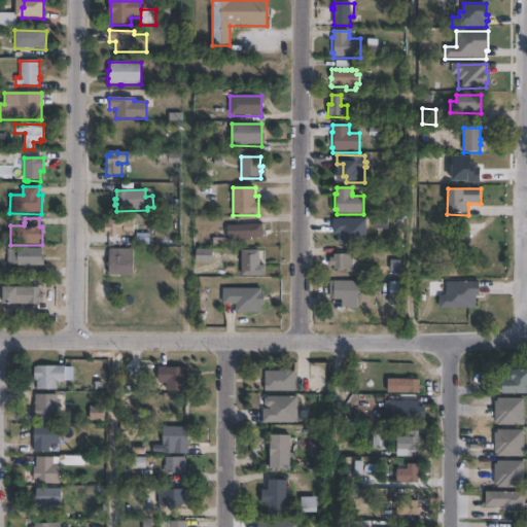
[(126,220),(126,237),(108,237),(108,233),(105,233),(105,224),(108,224),(109,220),(126,220)]
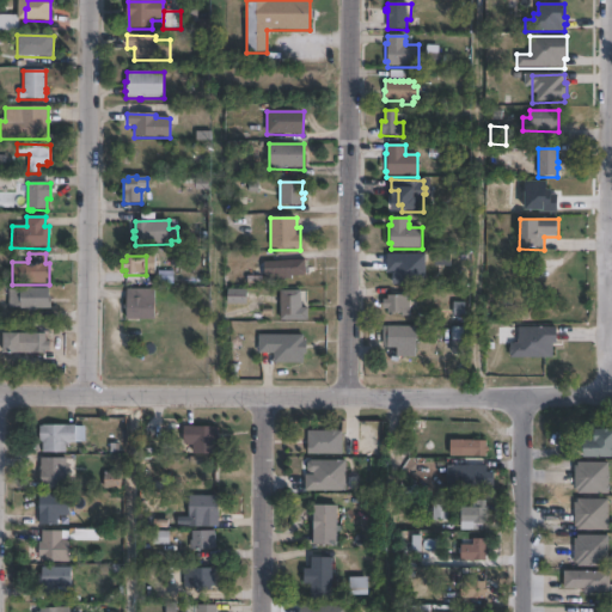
[(292,279),(292,282),(282,282),(282,280),(264,281),(264,262),(306,261),(306,277),(292,279)]
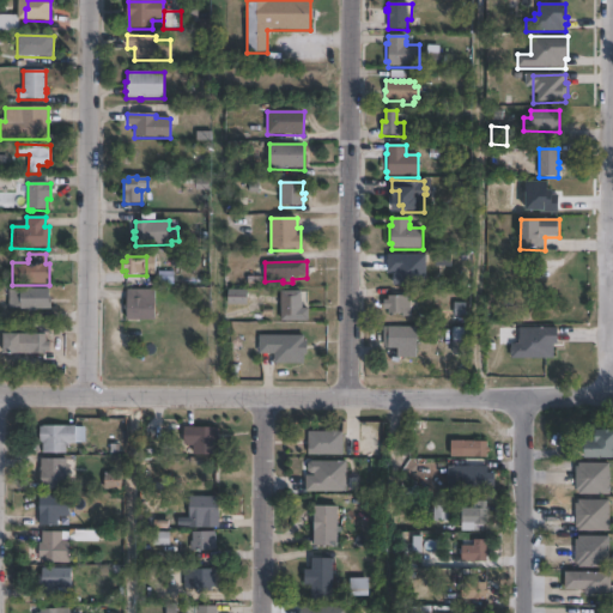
[(49,290),(49,298),(52,298),(52,310),(36,310),(36,313),(29,313),(29,310),(8,310),(8,291),(20,291),(20,290),(49,290)]
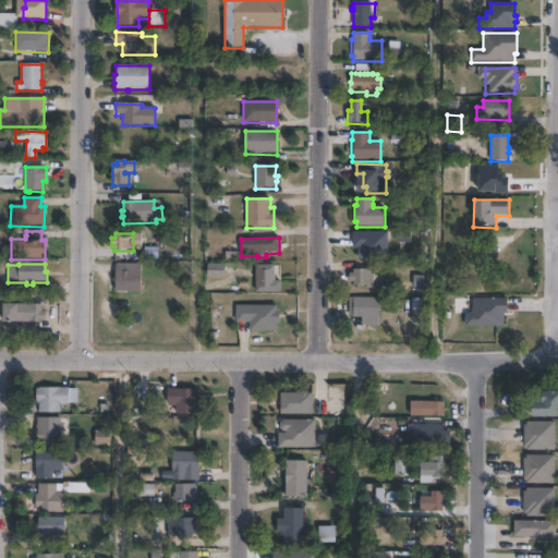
[(142,264),(141,290),(129,290),(129,292),(114,292),(116,283),(113,282),(113,278),(116,278),(116,264),(142,264)]
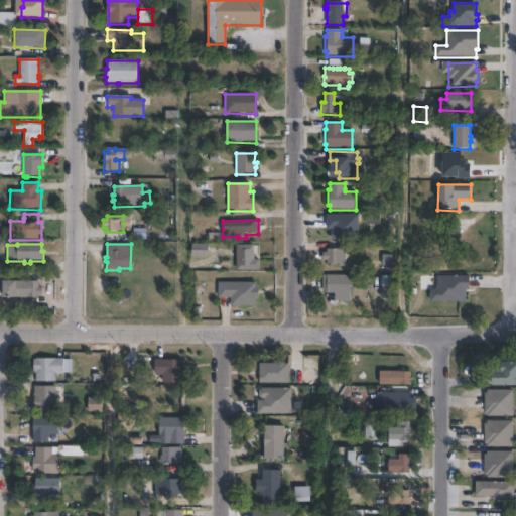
[(208,245),(208,257),(192,257),(192,245),(208,245)]
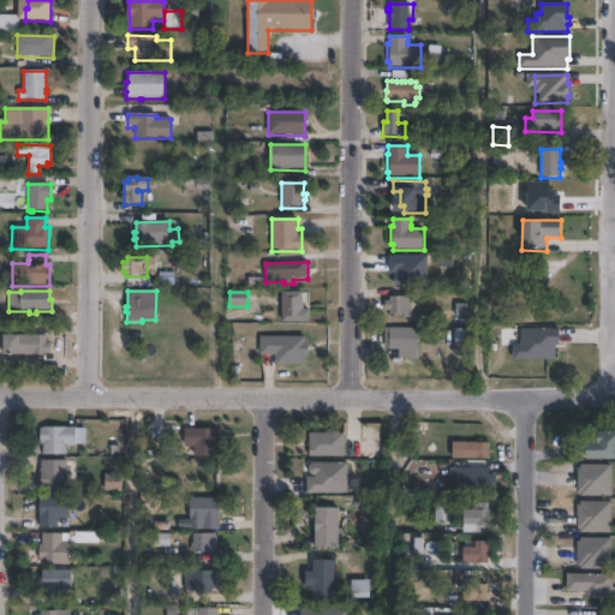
[(310,323),(282,323),(282,293),(310,293),(310,323)]
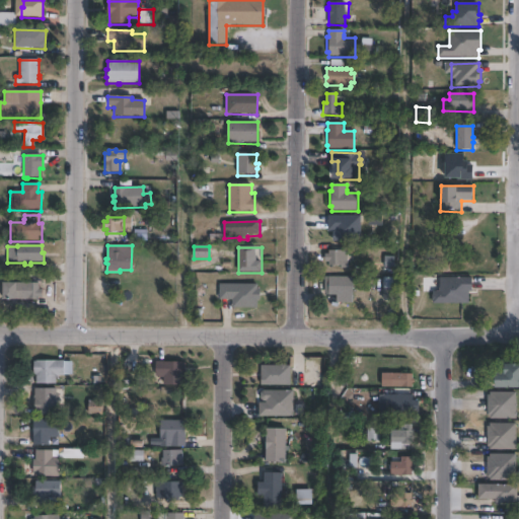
[(350,251),(350,254),(349,254),(349,267),(342,267),(342,265),(329,265),(329,261),(325,261),(325,252),(329,252),(329,249),(349,249),(349,251),(350,251)]
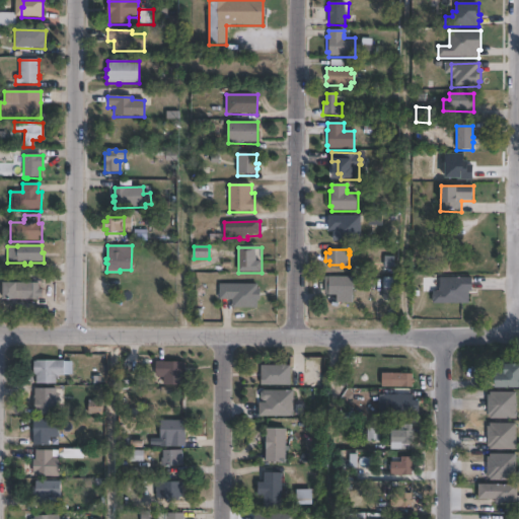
[(354,276),(354,302),(338,302),(338,294),(329,294),(329,285),(327,285),(327,280),(329,280),(329,276),(354,276)]
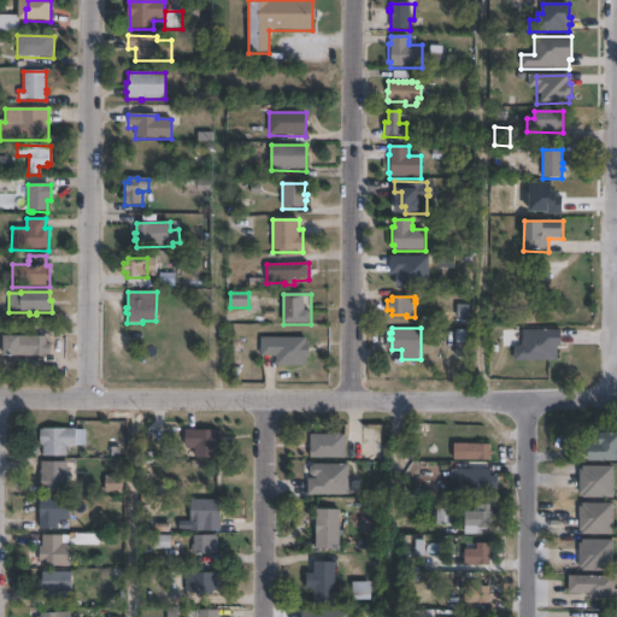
[(470,357),(456,357),(456,329),(470,329),(470,357)]
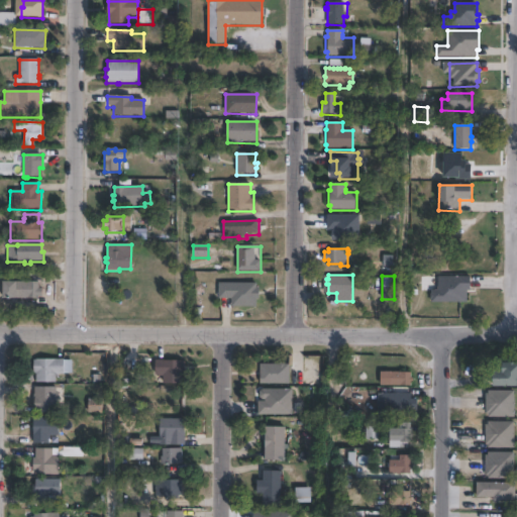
[(469,302),(432,302),(432,290),(439,290),(439,276),(472,276),(472,289),(469,289),(469,302)]
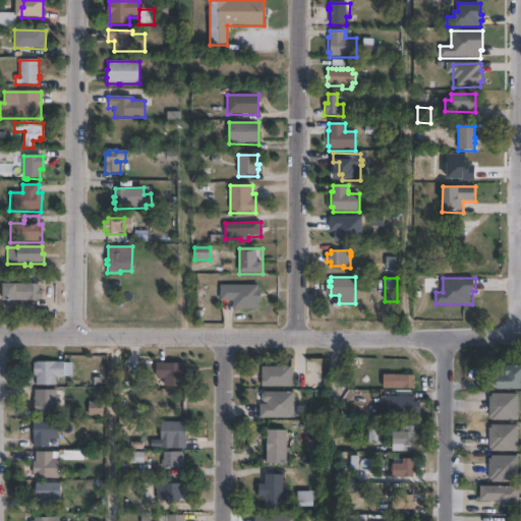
[(42,290),(42,298),(39,298),(39,301),(17,301),(17,284),(39,285),(39,290),(42,290)]
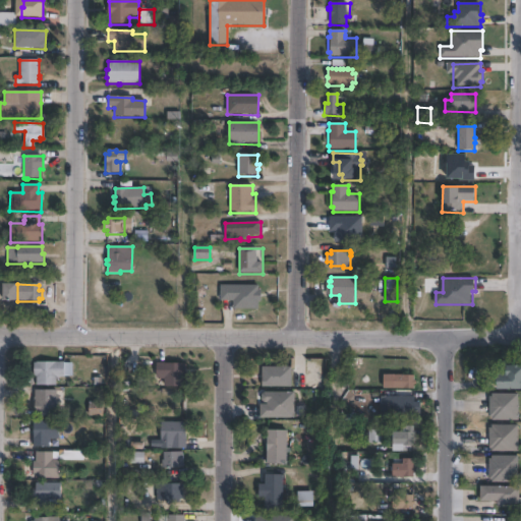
[(16,302),(3,302),(3,285),(16,285),(16,302)]
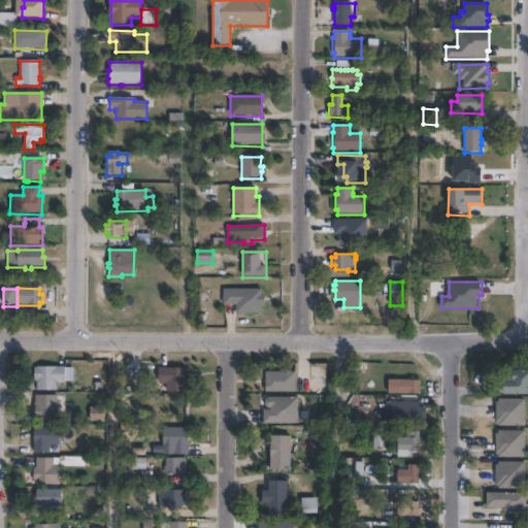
[(262,290),(262,295),(265,295),(265,306),(262,306),(262,315),(236,315),(236,306),(224,306),(224,290),(262,290)]
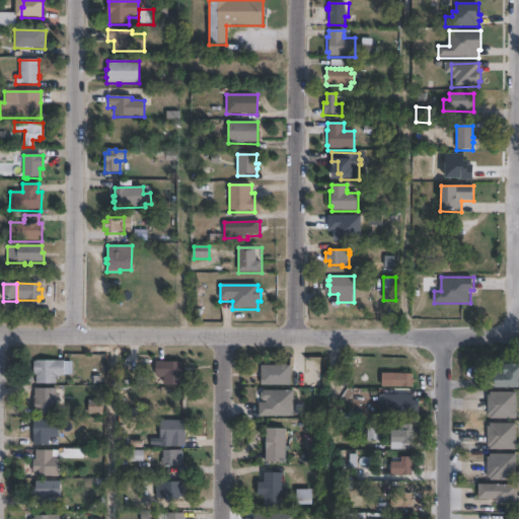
[(64,360),(64,375),(57,375),(57,383),(35,383),(35,374),(33,374),(33,361),(36,361),(36,360),(64,360)]
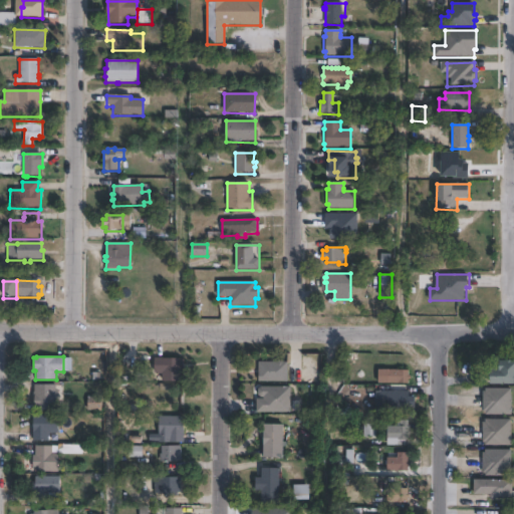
[(183,357),(183,358),(185,358),(185,372),(182,372),(182,380),(162,380),(162,373),(155,373),(155,357),(183,357)]
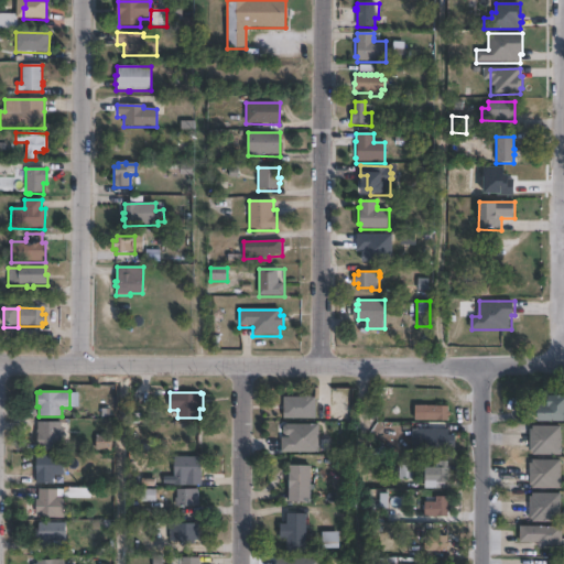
[(563,394),(563,421),(540,421),(540,403),(550,403),(550,394),(563,394)]
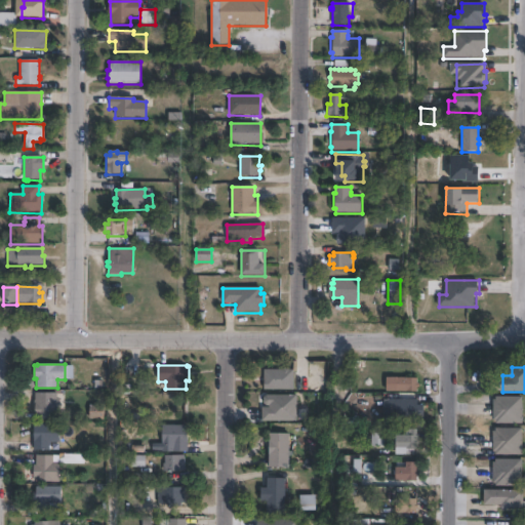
[(289,368),(289,369),(294,369),(294,390),(265,389),(265,369),(283,369),(283,368),(289,368)]
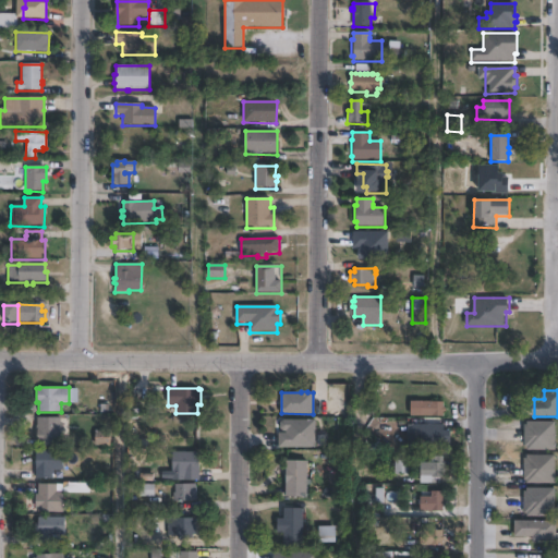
[(448,407),(448,412),(445,412),(445,415),(411,415),(411,400),(444,401),(444,407),(448,407)]
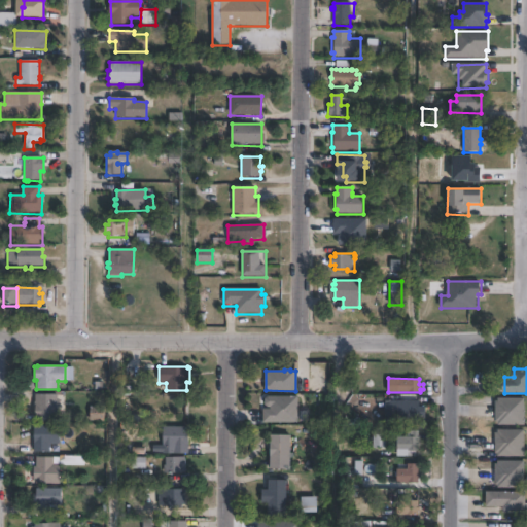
[(57,420),(35,420),(36,393),(58,394),(57,420)]
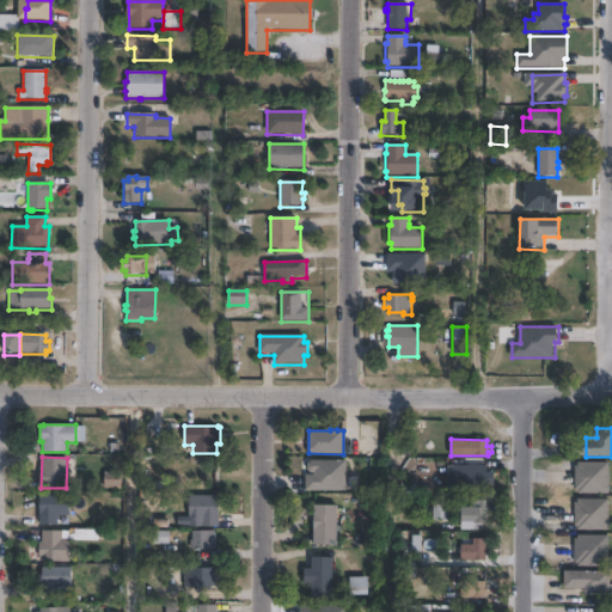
[(348,460),(348,491),(307,491),(307,475),(316,475),(316,472),(312,472),(308,470),(308,463),(312,460),(348,460)]
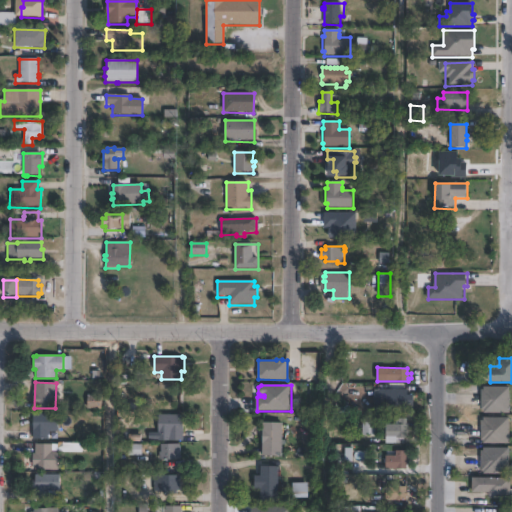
[(510,386),(510,413),(484,412),(484,410),(481,409),(481,389),(484,389),(484,386),(510,386)]
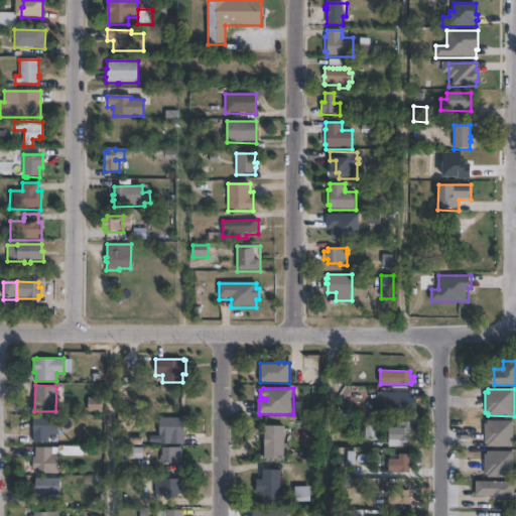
[(410,396),(410,399),(412,399),(412,405),(410,405),(410,409),(389,409),(389,406),(384,406),(384,400),(389,400),(390,396),(410,396)]
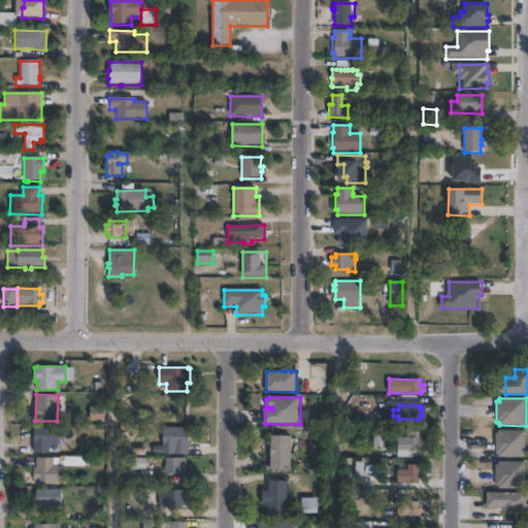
[(104,422),(90,422),(90,406),(104,406),(104,422)]
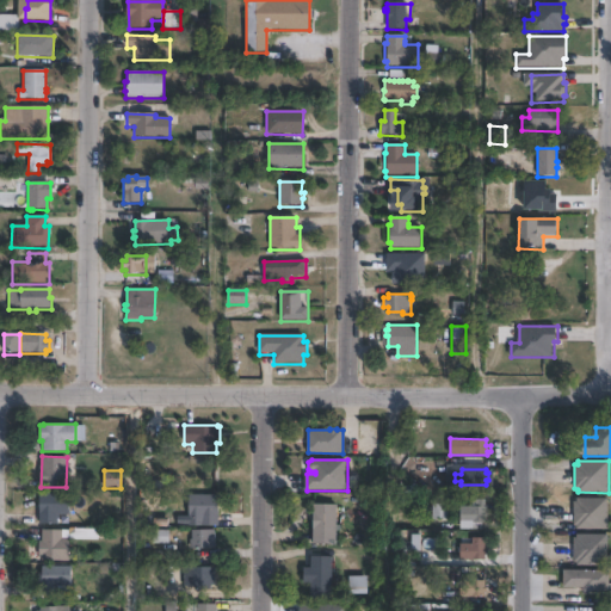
[(69,493),(68,514),(57,514),(57,524),(39,523),(39,493),(69,493)]
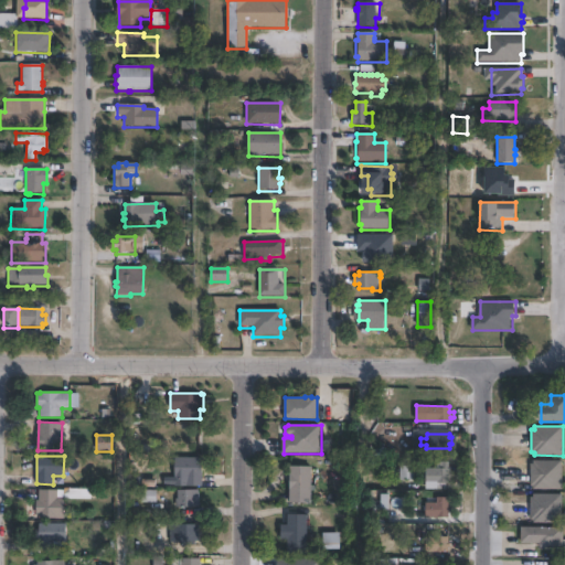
[(202,486),(169,486),(170,478),(174,478),(174,457),(202,457),(202,486)]
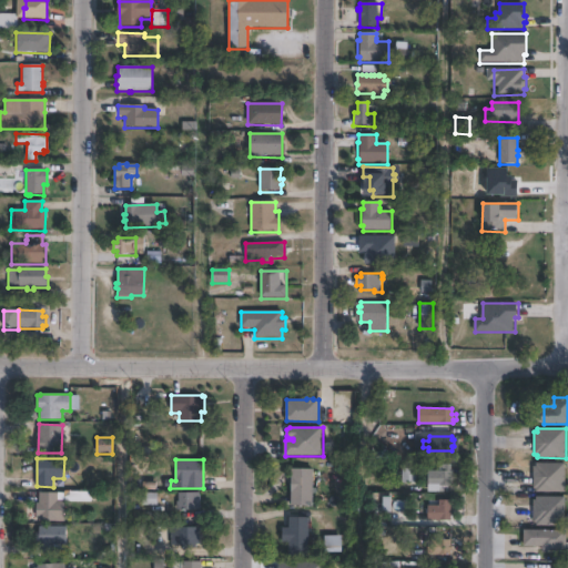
[(566,463),(566,492),(537,492),(537,489),(534,489),(535,466),(537,466),(537,463),(566,463)]
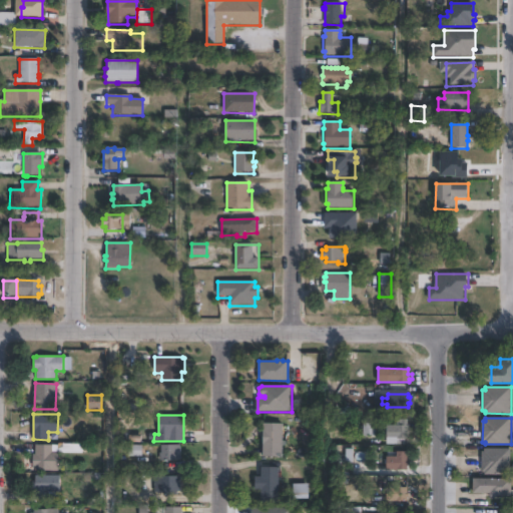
[(408,419),(408,424),(409,424),(409,430),(408,430),(408,432),(410,432),(410,434),(408,434),(408,438),(410,438),(409,445),(387,444),(387,425),(398,425),(398,419),(408,419)]
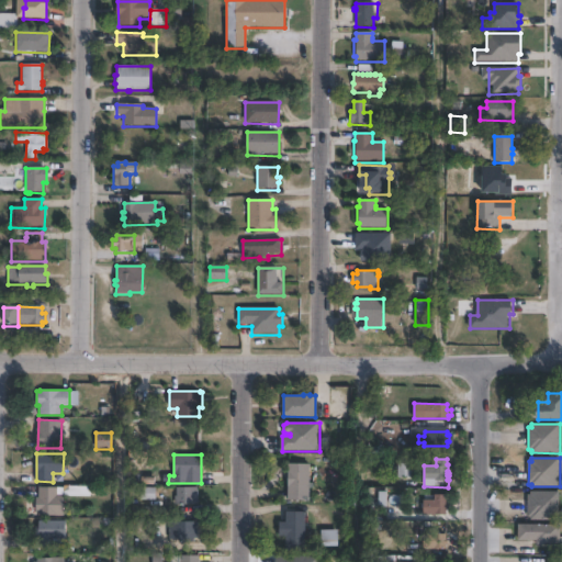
[(414,463),(414,478),(398,478),(398,462),(414,463)]
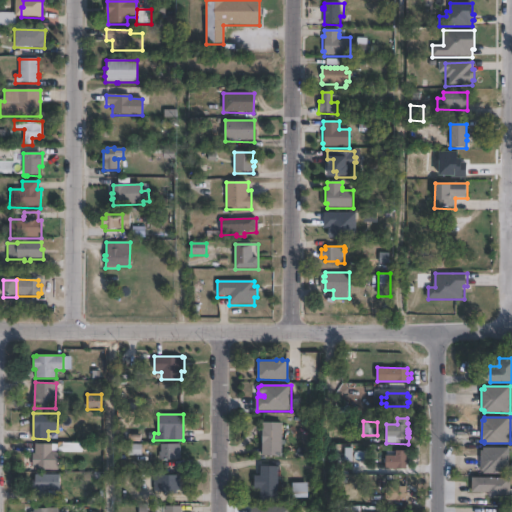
[(283,423),(282,456),(262,455),(263,422),(283,423)]
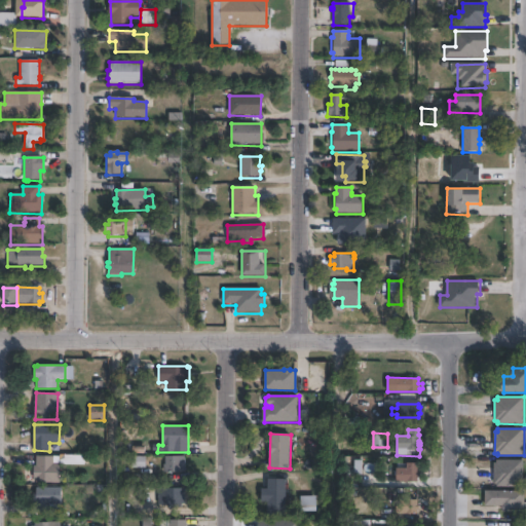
[(85,454),(84,464),(60,464),(60,454),(85,454)]
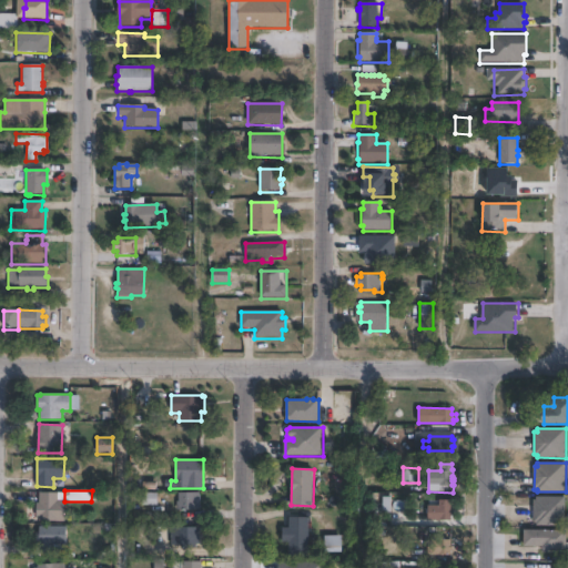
[(59,492),(59,499),(64,499),(64,521),(39,520),(39,517),(36,517),(37,503),(39,503),(39,492),(59,492)]
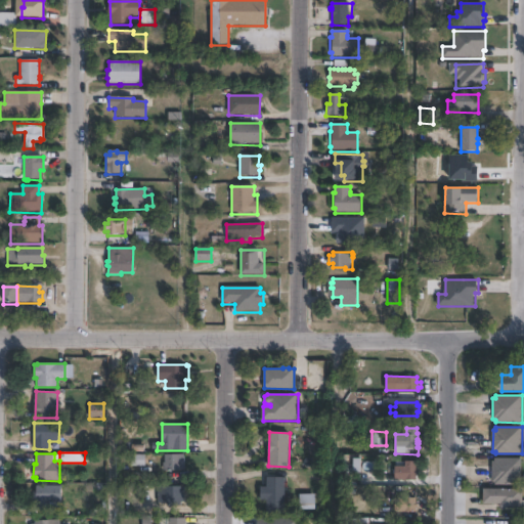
[(184,471),(165,471),(165,454),(184,453),(184,471)]
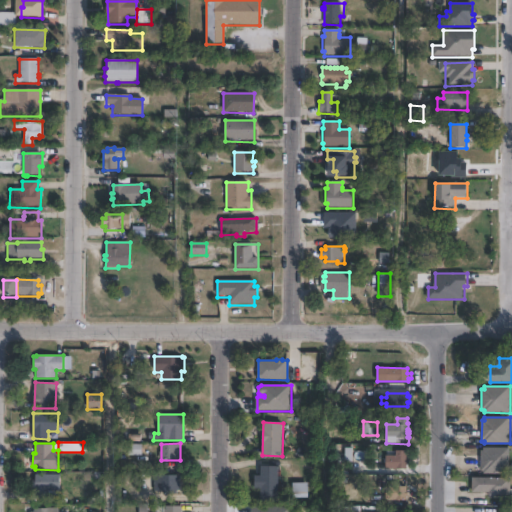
[(510,448),(510,474),(483,473),(483,471),(481,471),(481,450),(484,450),(484,447),(510,448)]
